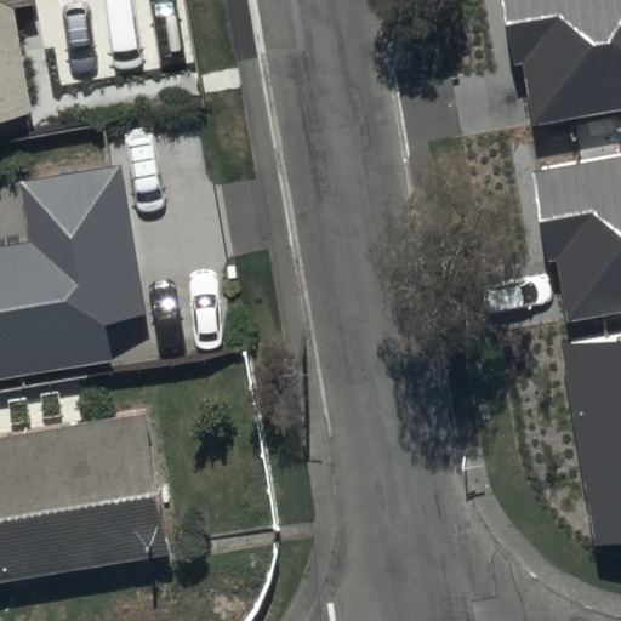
[(0,0),(0,107),(29,103),(13,0),(0,0)]
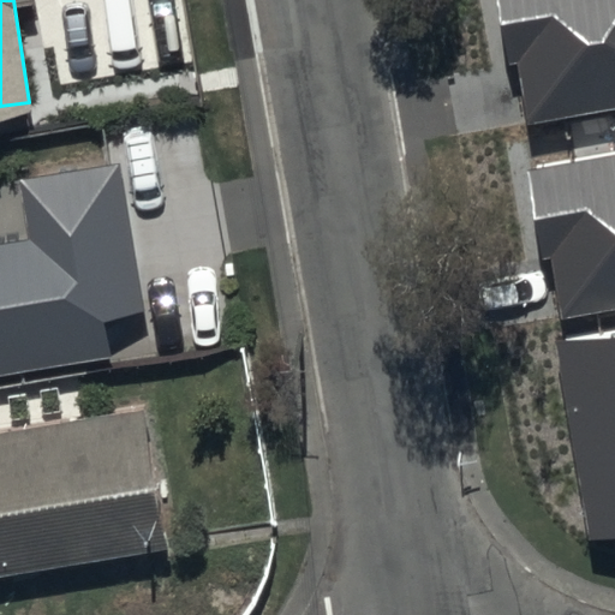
[(614,0),(502,0),(525,125),(614,107),(614,0)]
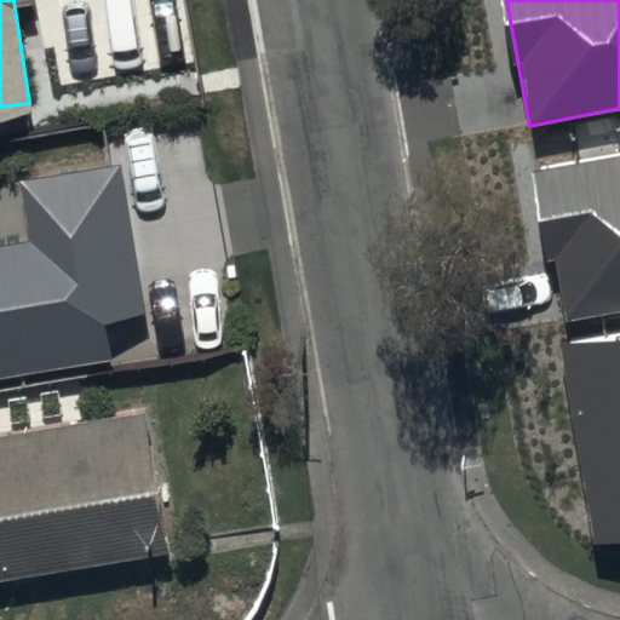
[(619,155),(539,171),(567,321),(619,311),(619,155)]
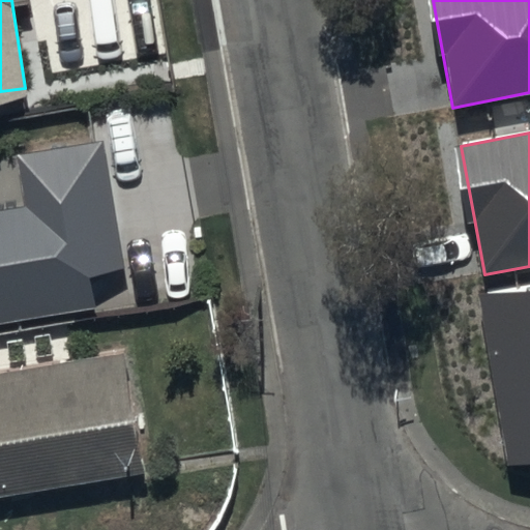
[(26,207),(0,210),(0,324),(96,308),(89,273),(126,267),(101,142),(16,156),(26,207)]
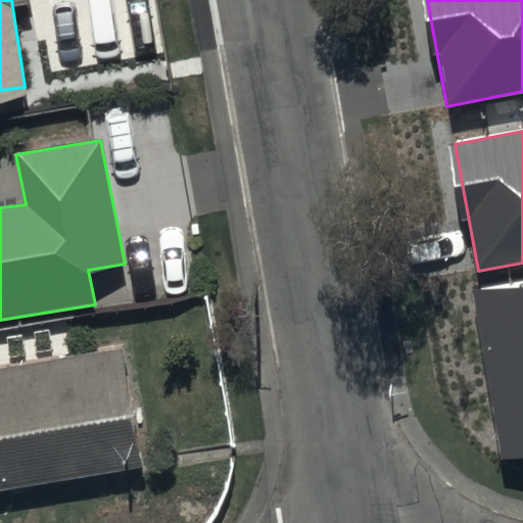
[(522,282),(472,292),(503,454),(522,449),(522,282)]
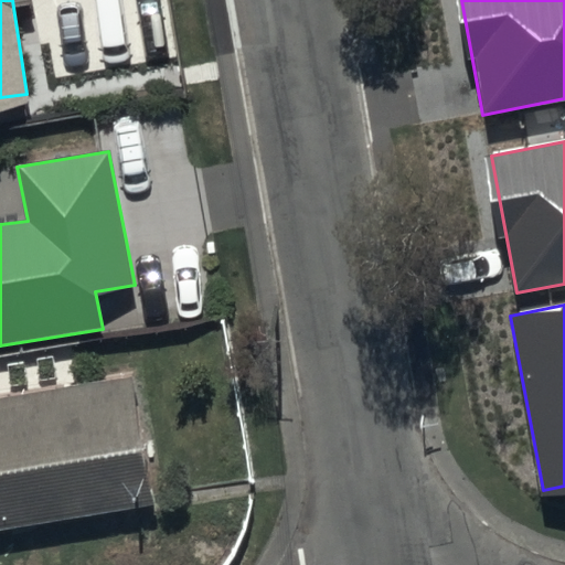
[(130,351),(0,372),(0,509),(152,483),(130,351)]
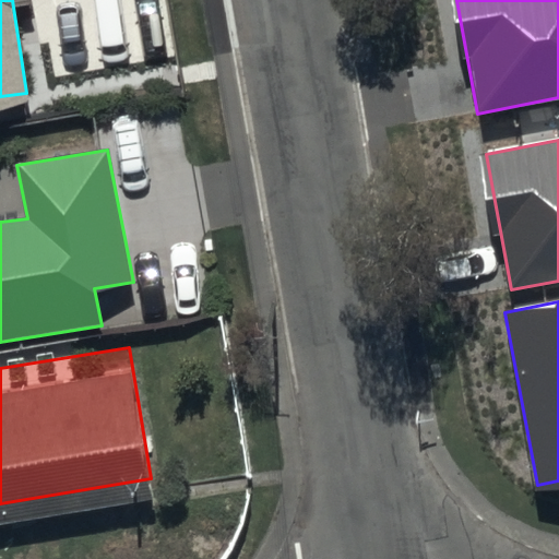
All buildings are outlined.
